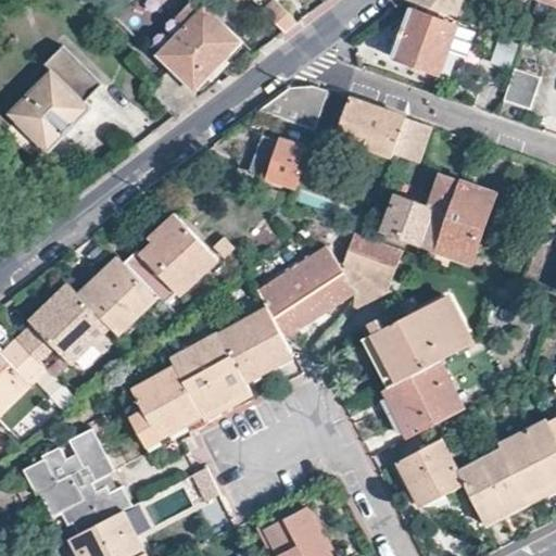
[(243,38),(202,0),(200,0),(155,50),(198,89),(243,38)]
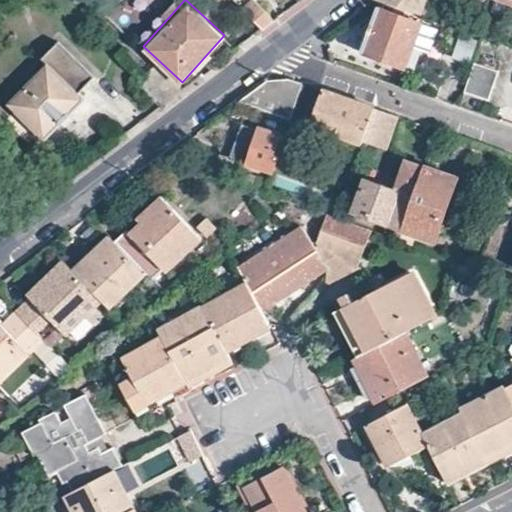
[(257,0),(256,0),(246,10),(263,27),(275,19),(257,0)]
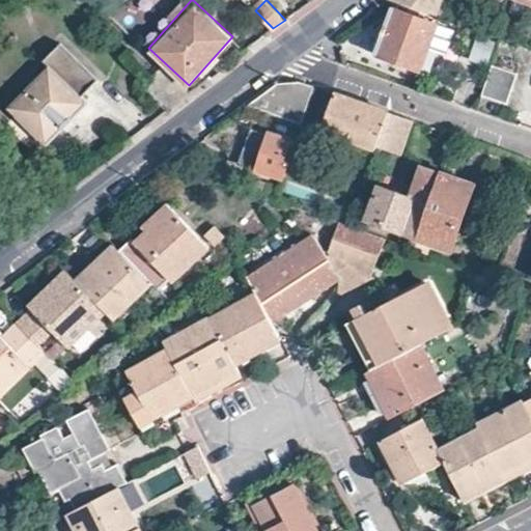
[(400,0),(438,12),(442,0),(400,0)]
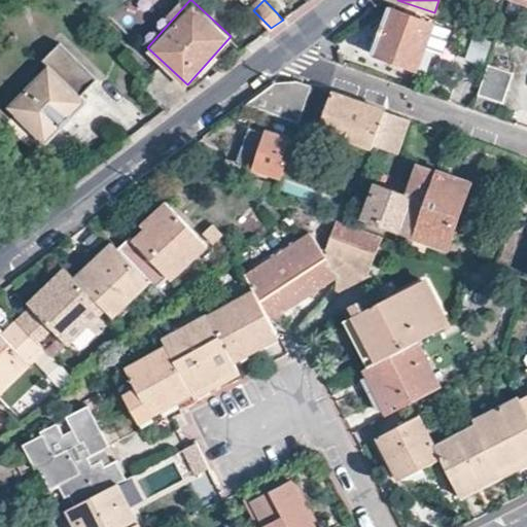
[(431,23),(388,7),(373,51),(416,68),(431,23)]
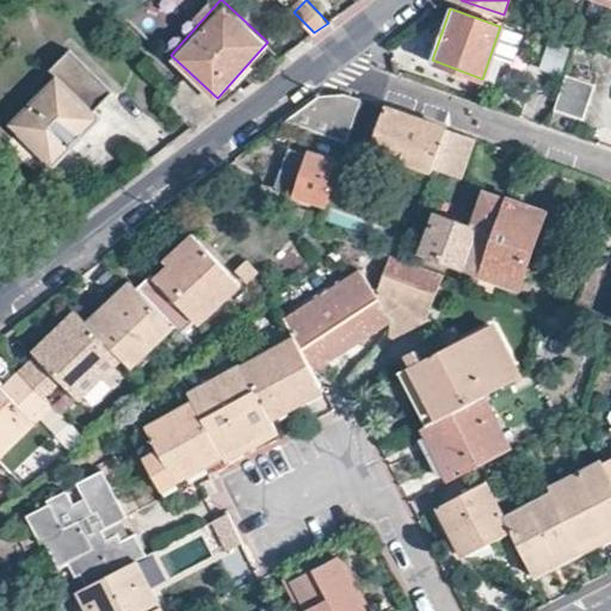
[(593,81),(565,72),(560,90),(587,100),(593,81)]
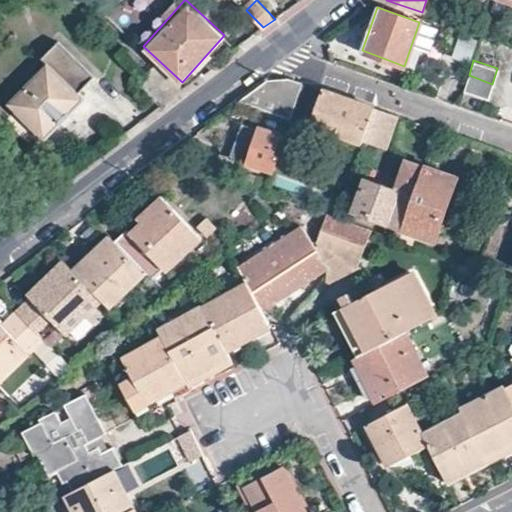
[(84,97),(47,62),(9,102),(46,137),(84,97)]
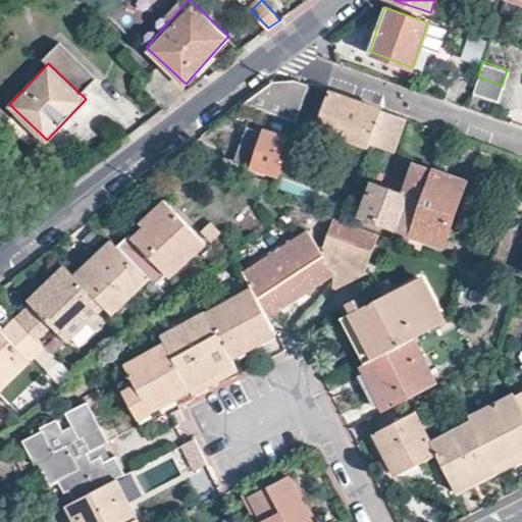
[(188,91),(158,63),(141,83),(165,107),(188,91)]
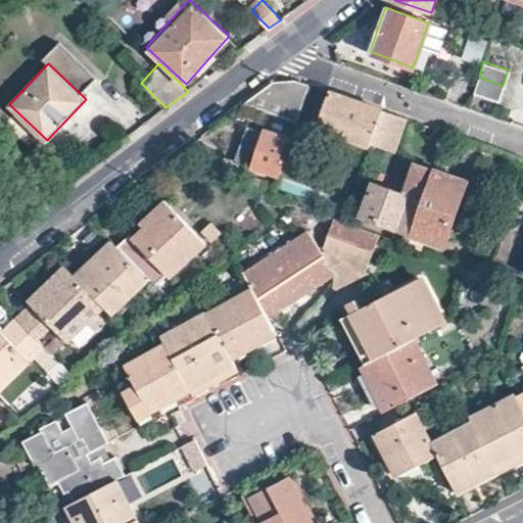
[(497,101),(503,86),(479,77),(474,92),(497,101)]
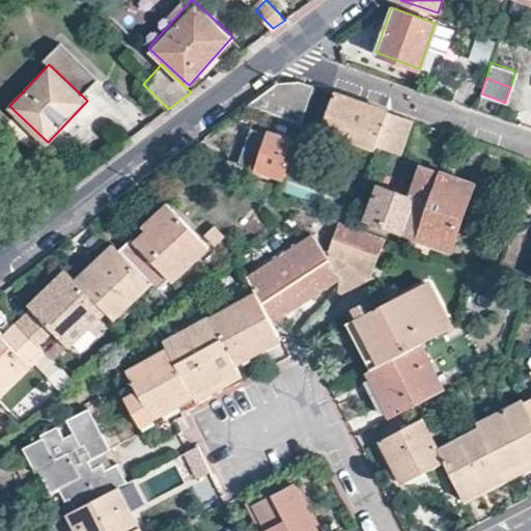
[(259,94),(248,103),(304,124),(317,85),(303,79),(275,81),(259,94)]
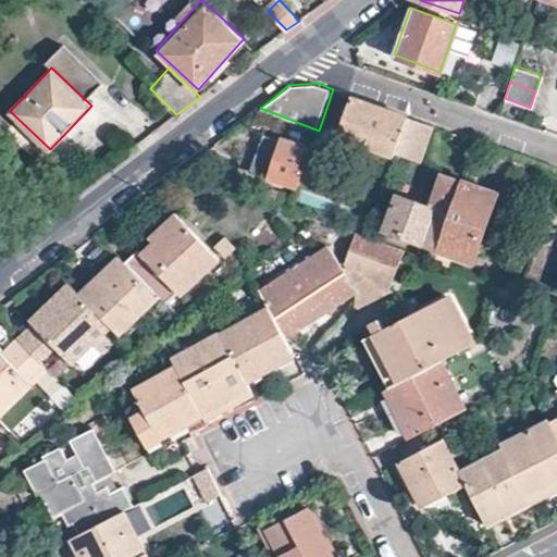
[(361,99),(348,95),(337,127),(360,136),(359,140),(393,152),(397,139),(407,115),(361,99)]
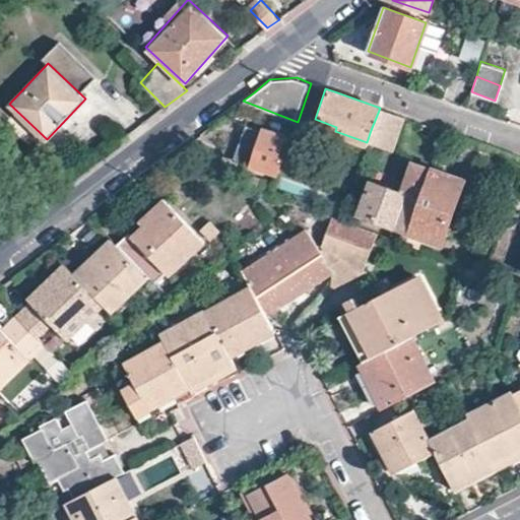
[(394,113),(380,108),(371,130),(386,136),(394,113)]
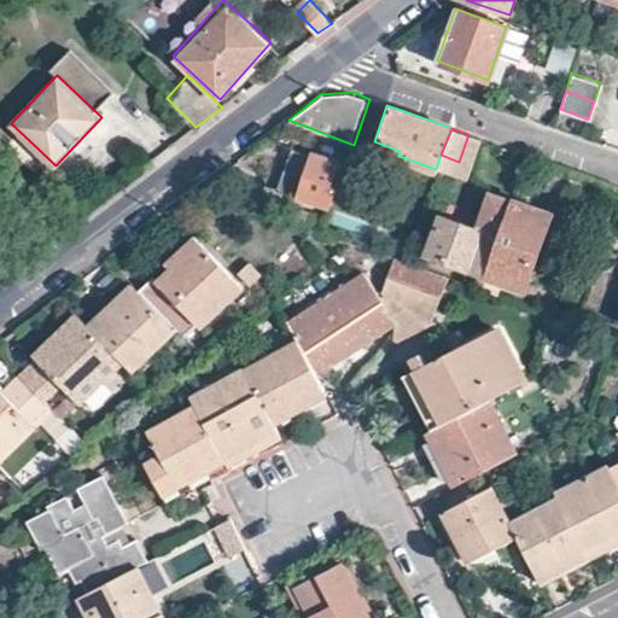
[(310,157),(292,149),(278,190),(332,210),(348,164),(312,152),(310,157)]
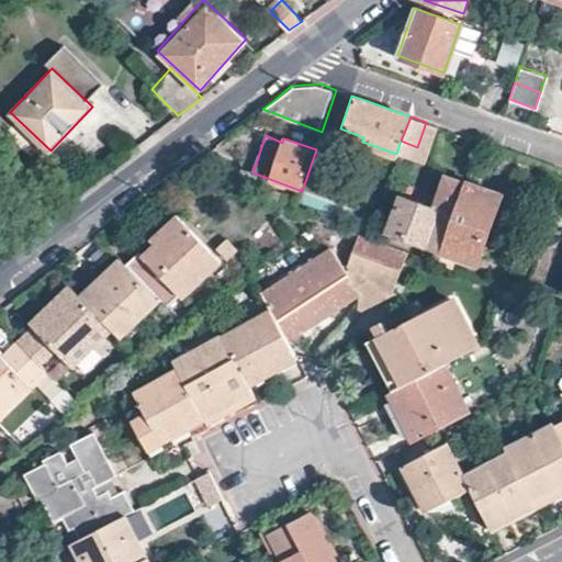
[(434,209),(401,197),(389,229),(441,249),(464,181),(446,175),(434,209)]
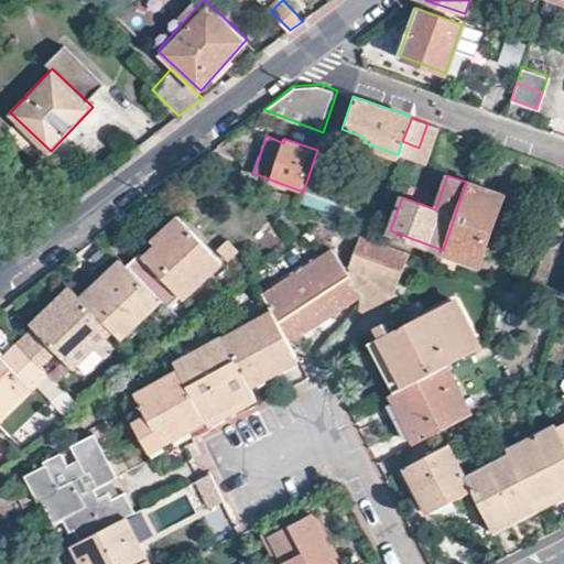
[(466,182),(443,250),(480,263),(505,196),(466,182)]
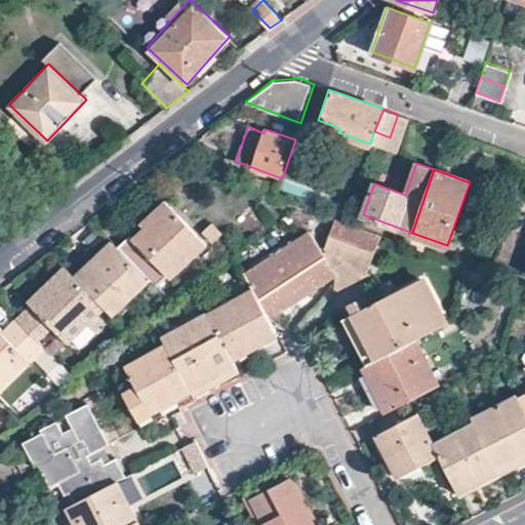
[(370,185),(359,180),(345,221),(355,225),(370,185)]
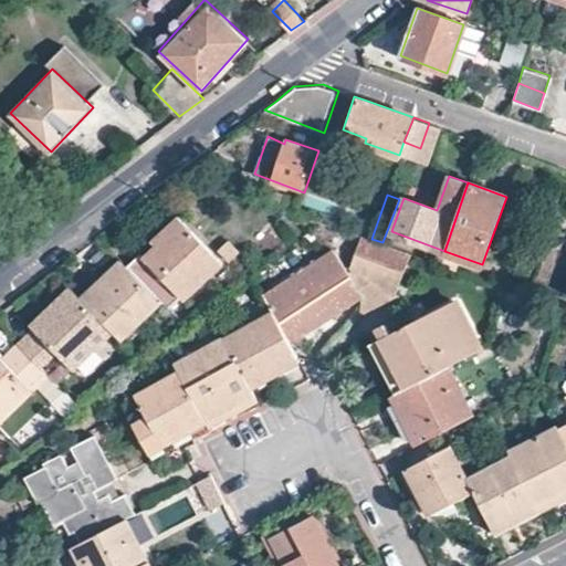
[(218,270),(173,222),(126,264),(158,299),(175,315),(218,270)]
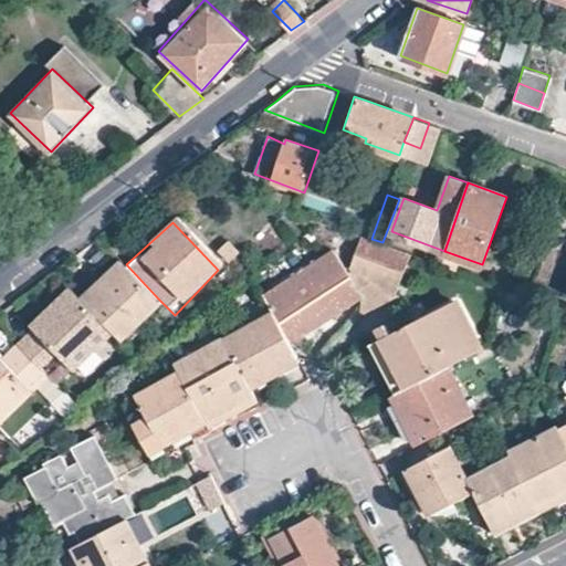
[(371,239),(363,234),(352,266),(395,296),(411,254),(383,242),(371,239)]
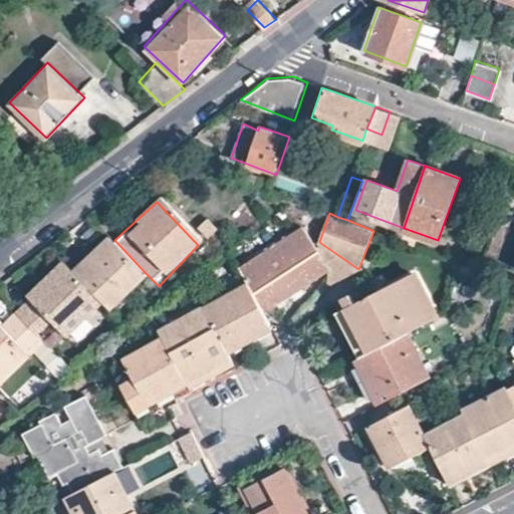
[(307,231),(240,265),(249,285),(269,323),(337,288),(307,231)]
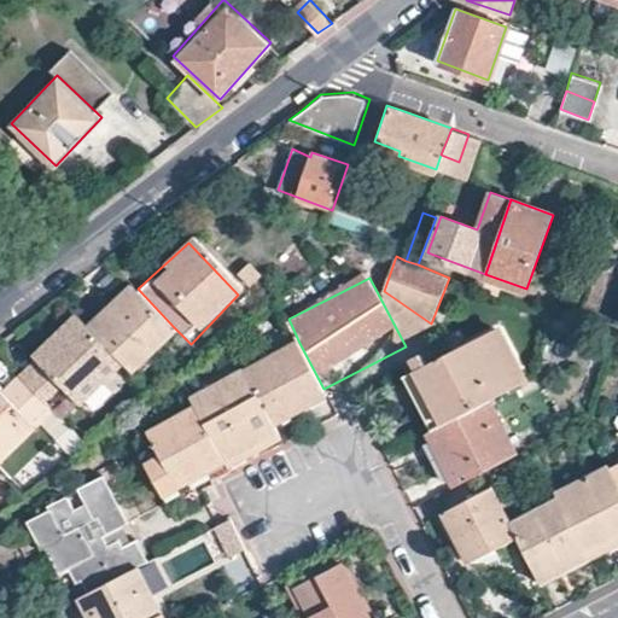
[(132,283),(88,322),(122,360),(130,367),(173,326),(138,289),(132,283)]
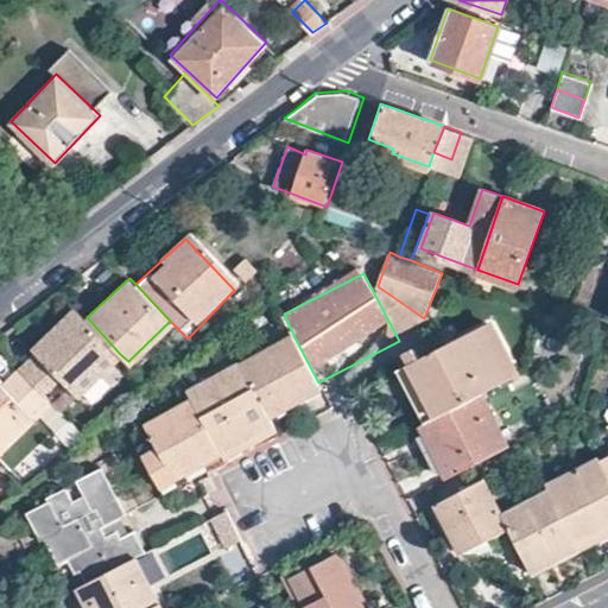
[(40,355),(23,373),(39,391),(58,374),(78,394),(120,354),(87,317),(80,310),(37,350),(40,355)]
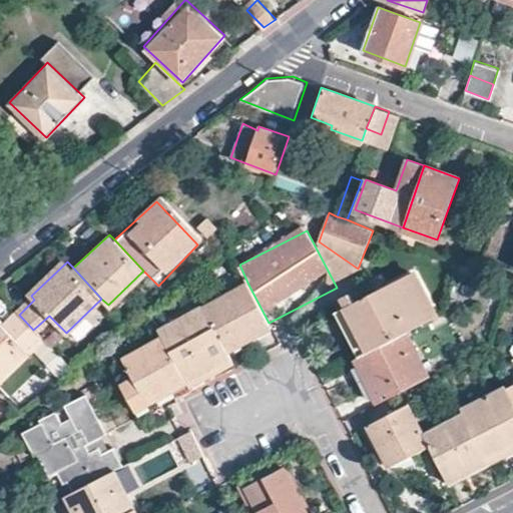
[(401,278),(344,307),(367,350),(392,338),(424,322),(401,278)]
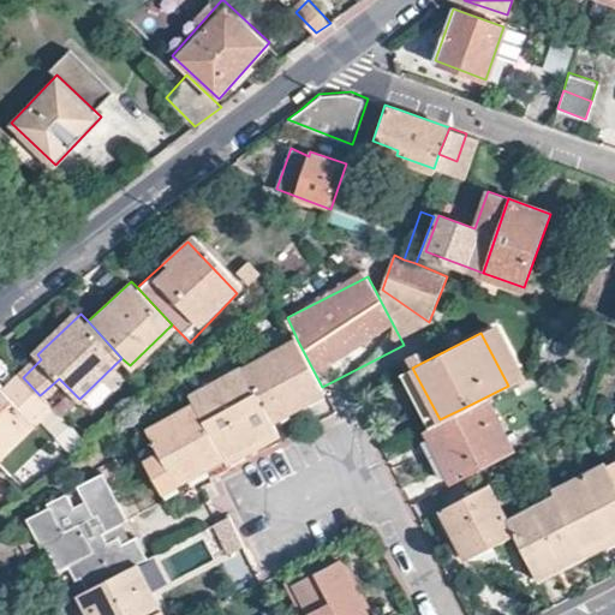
[(298,341),(245,368),(272,422),(326,393),(322,387),(298,341)]
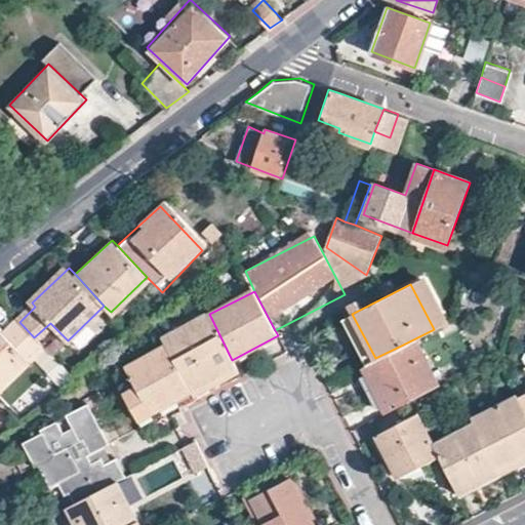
[(208,312),(162,335),(166,346),(190,392),(236,369),(232,360),(209,314),(208,312)]
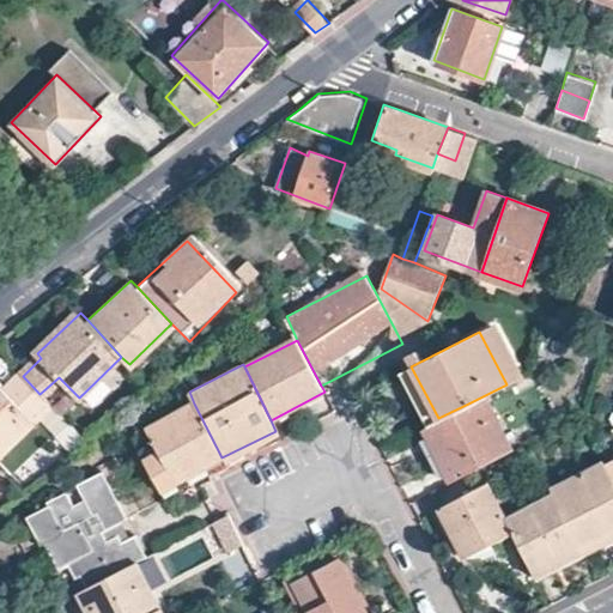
[(0,384),(0,459),(37,424),(24,408),(40,394),(23,376),(6,390),(0,384)]
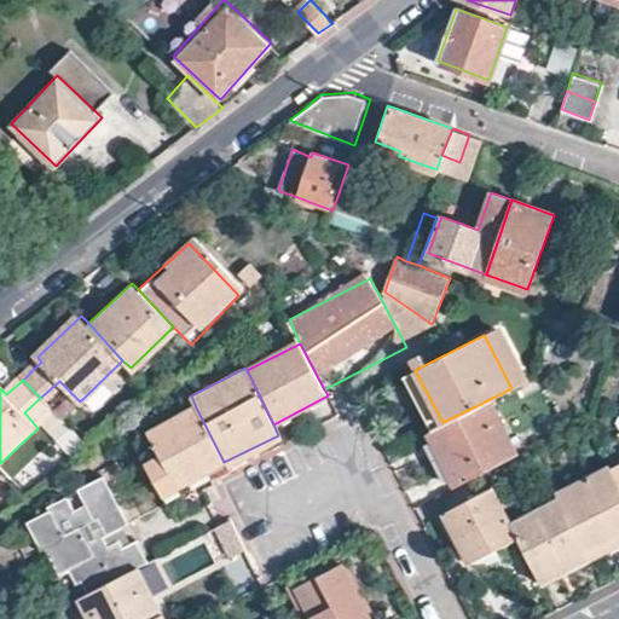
[(196,408),(133,438),(161,493),(224,462),(196,408)]
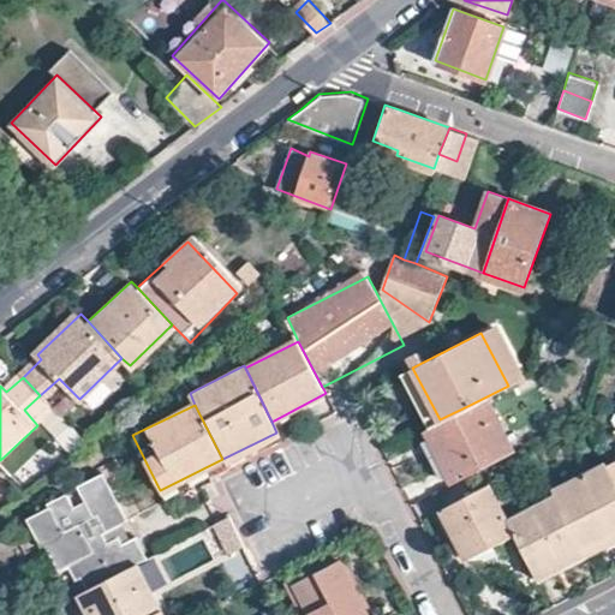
[(440,419),(416,431),(443,484),(499,457),(470,405),(440,419)]
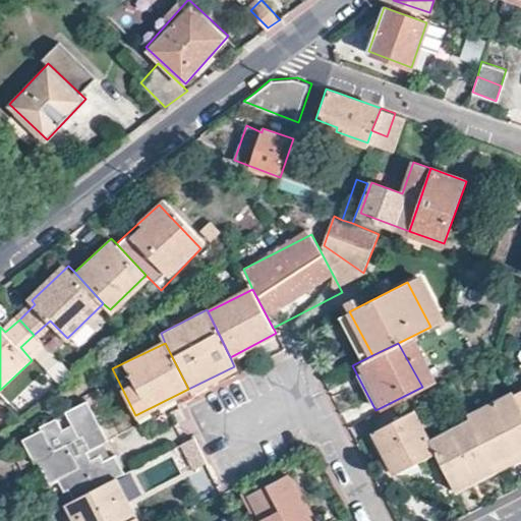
[(520,381),(511,387),(517,402),(520,408),(520,381)]
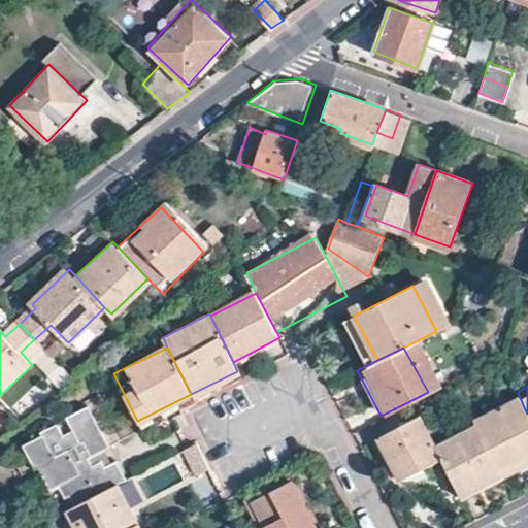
[(43,434),(24,444),(34,466),(39,465),(52,487),(59,483),(66,496),(71,495),(75,505),(118,484),(127,479),(118,460),(106,465),(100,454),(112,448),(90,405),(69,417),(75,428),(65,434),(59,423),(41,431),(43,434)]
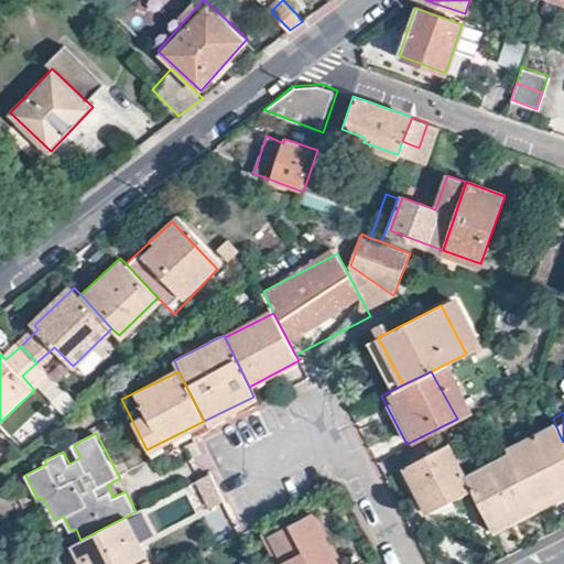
[(563,442),(560,435),(510,462),(512,467),(534,509),(563,494),(563,442)]
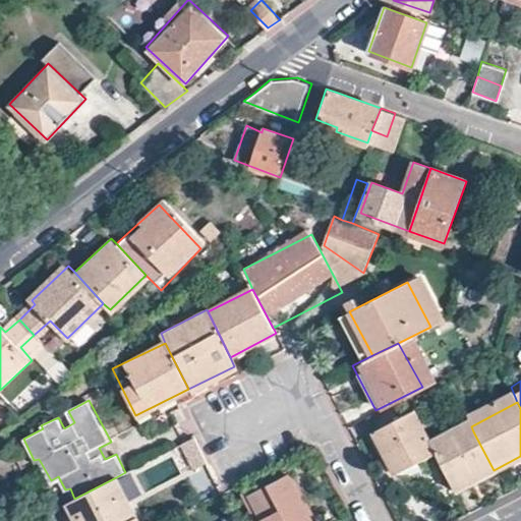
[(412,412),(373,430),(399,478),(436,458),(433,452),(412,412)]
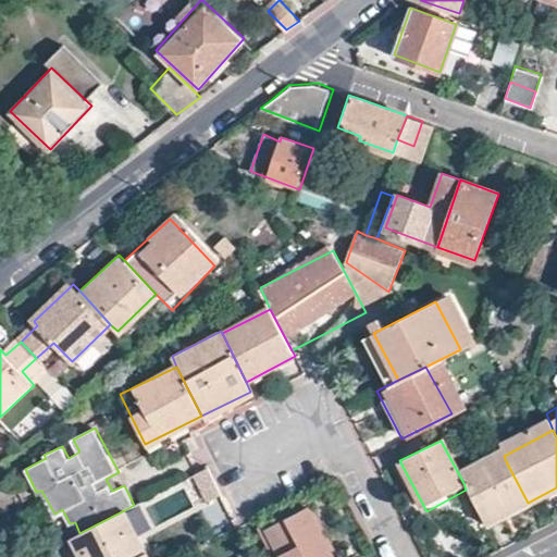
[(506,461),(463,483),(466,490),(484,524),(528,503),(506,461)]
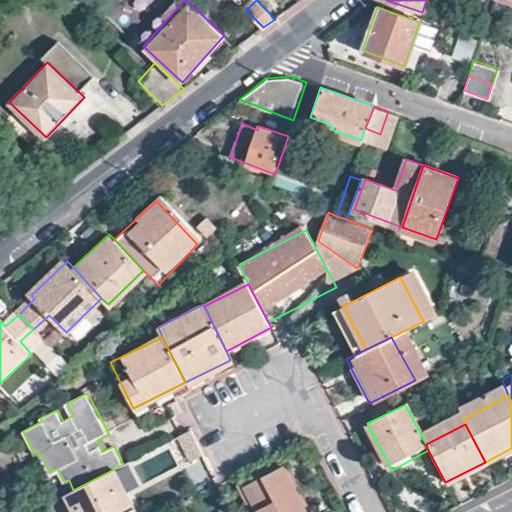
[(196,432),(180,435),(187,462),(202,458),(196,432)]
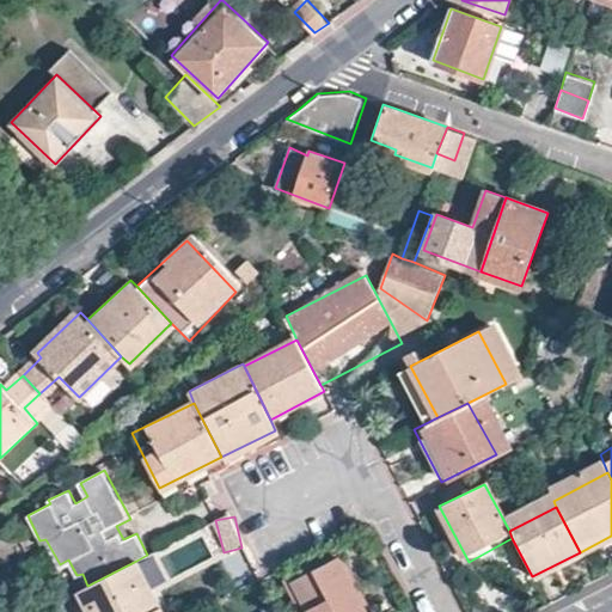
[(389,611),(357,554),(271,598),(277,611),(389,611)]
